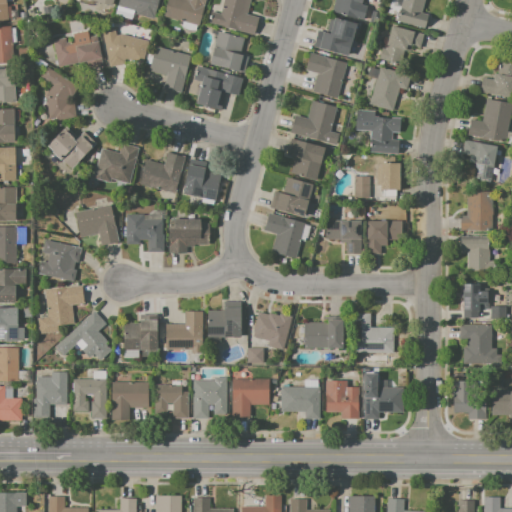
[(0,0),(6,0),(7,6),(10,6),(12,19),(0,20),(0,0)]
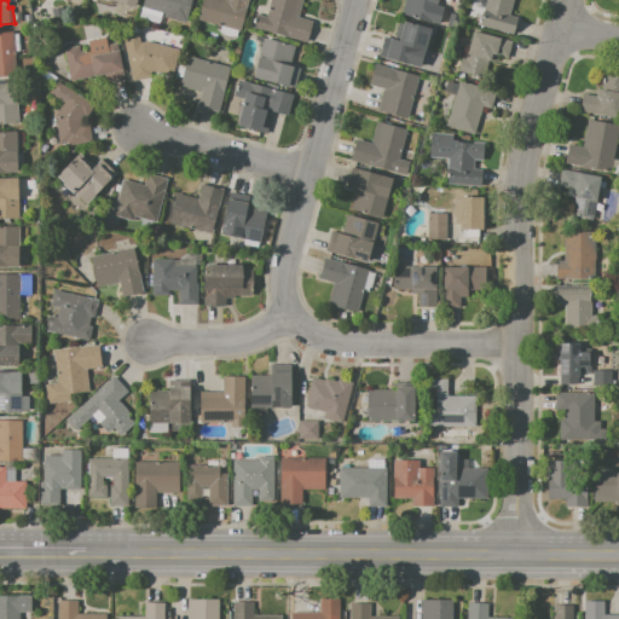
[(143,0),(191,0),(185,23),(165,17),(165,13),(142,7),(143,0)]
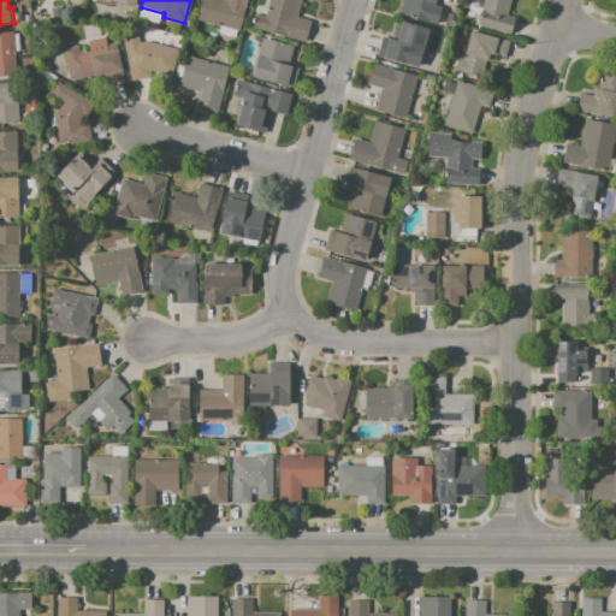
[(246,0),(238,30),(196,21),(200,0),(246,0)]
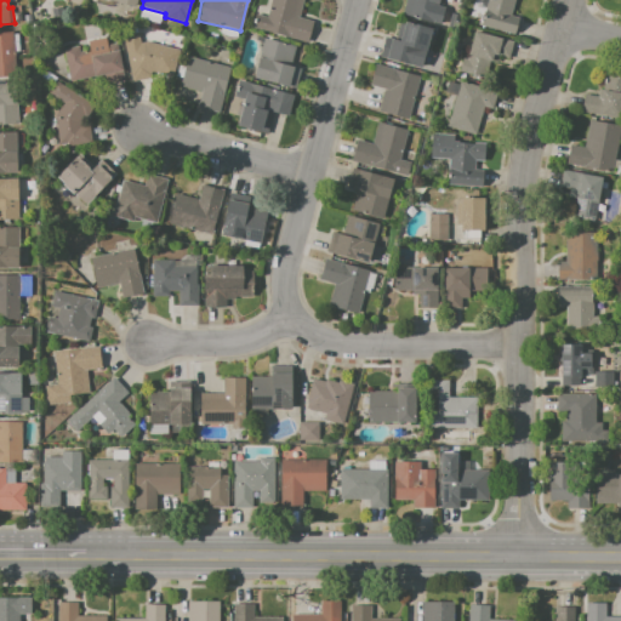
[(271,0),(303,0),(300,17),(313,21),(307,43),(251,28),(256,13),(267,17),(271,0)]
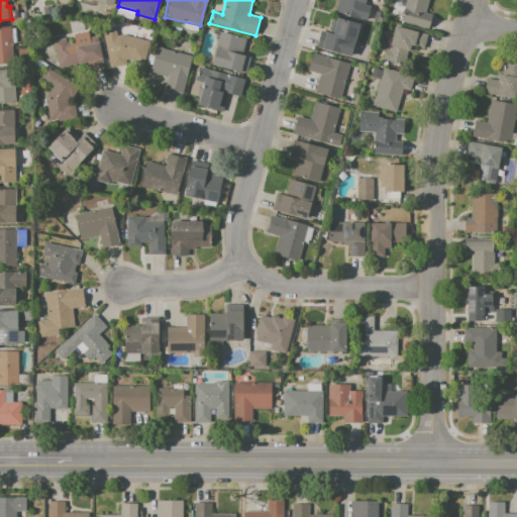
[(371,0),(369,8),(377,10),(373,23),(338,14),(342,0),(371,0)]
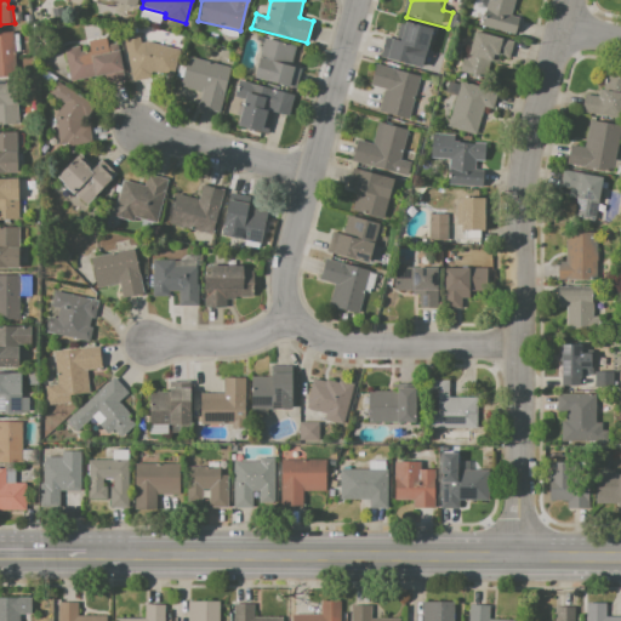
[(514,0),(511,15),(520,18),(516,35),(482,26),(486,10),(484,9),(486,0),(514,0)]
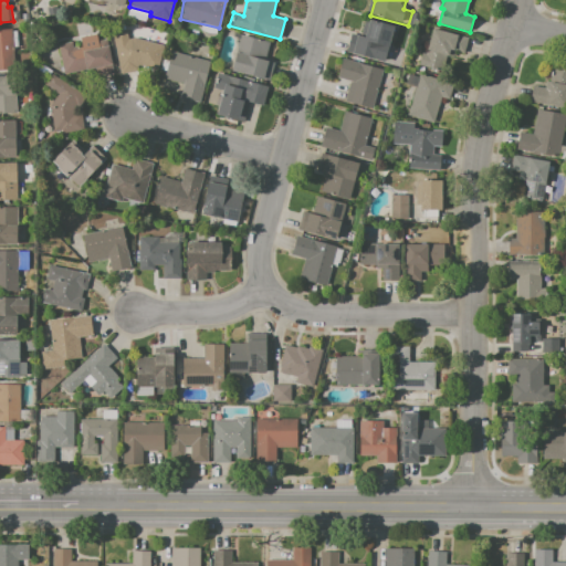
[(346,51),(384,62),(394,27),(369,20),(365,37),(352,33),(346,51)]
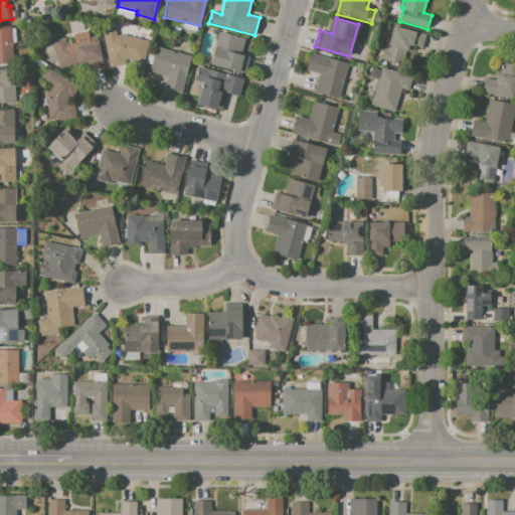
[(0,26),(11,26),(13,62),(0,63),(0,26)]
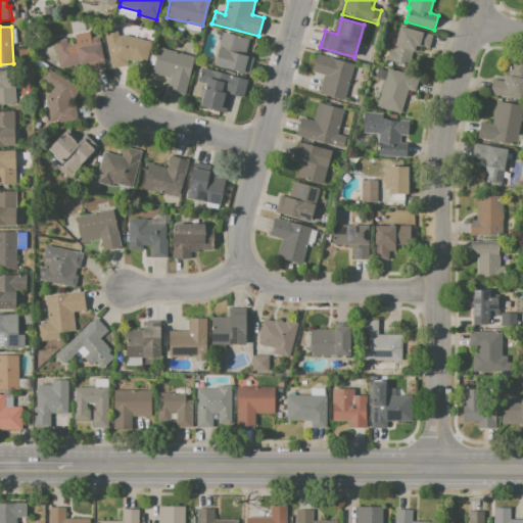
[(104,29),(111,68),(129,64),(128,59),(130,59),(146,63),(152,42),(124,35),(119,36),(115,27),(104,29)]
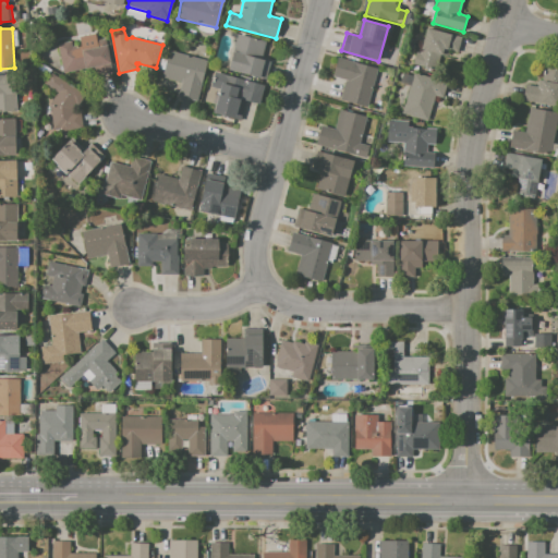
[(461,37),(457,53),(444,50),(443,56),(438,55),(434,69),(412,63),(415,52),(419,53),(426,28),(449,34),(461,37)]
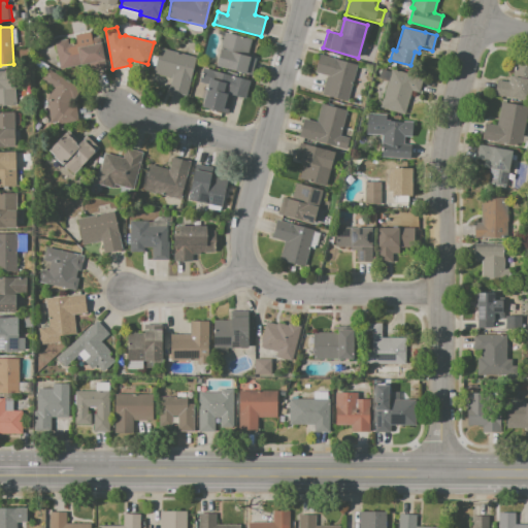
[(224,32),(252,39),(248,56),(256,58),(251,74),(216,65),(224,32)]
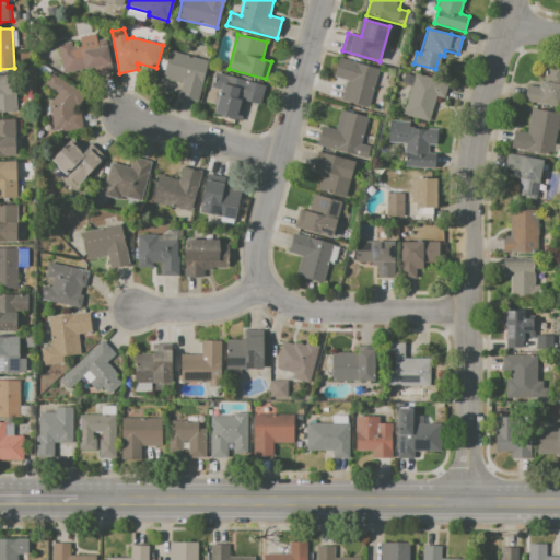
[(58,44),(63,73),(88,69),(88,71),(100,69),(101,74),(113,72),(107,46),(84,49),(84,44),(72,46),(71,42),(58,44)]
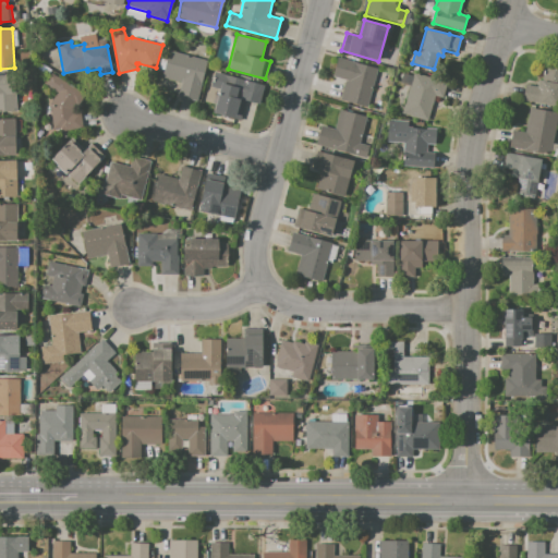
[(169,50),(207,61),(196,101),(178,96),(181,83),(167,79),(169,71),(164,70),(169,50)]
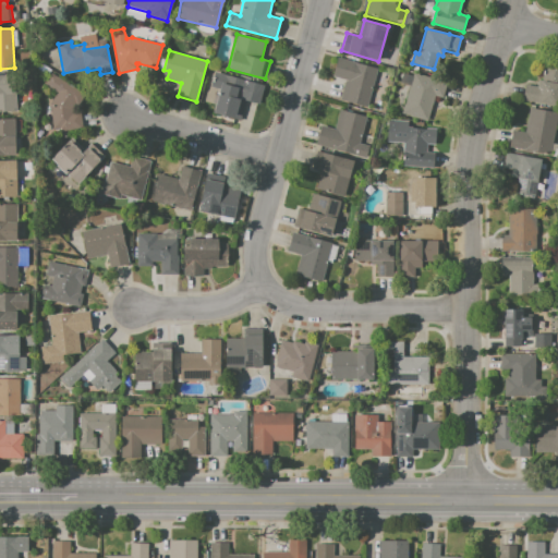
[(378,69),(366,108),(340,100),(346,80),(332,76),(338,57),(378,69)]
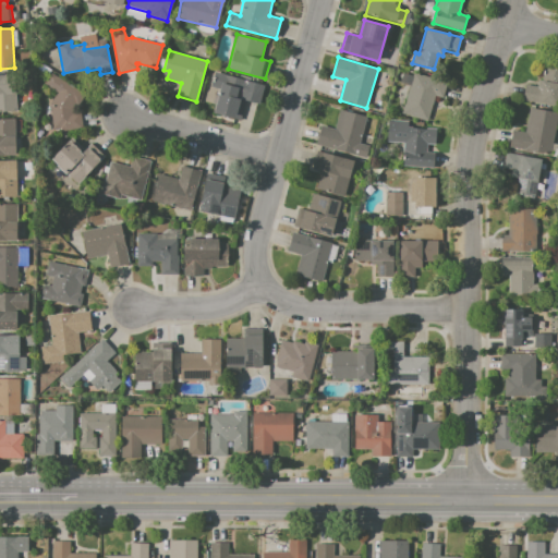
[(544,65),(557,68),(557,101),(557,107),(522,100),(525,84),(537,86),(538,80),(542,81),(544,65)]
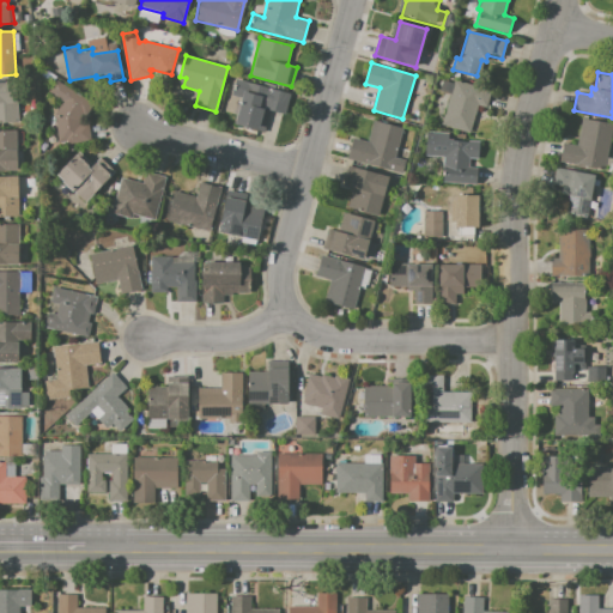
[(238,78),(290,93),(284,114),(269,109),(262,132),(235,123),(242,98),(232,96),(238,78)]
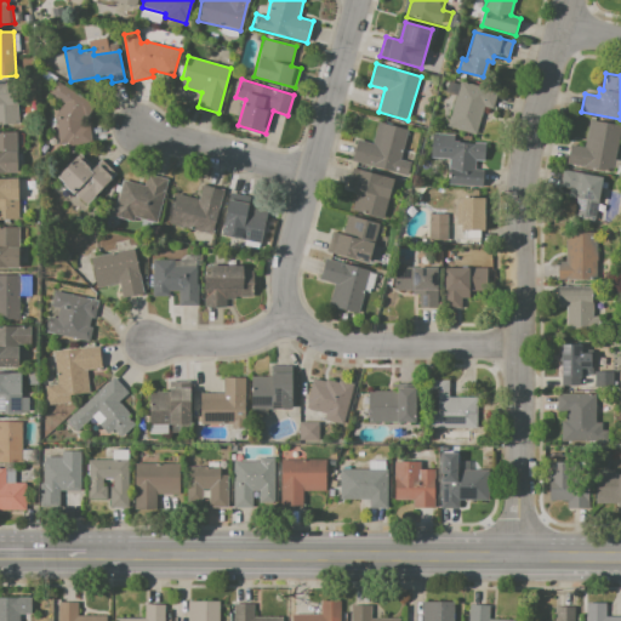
[(56,80),(95,104),(86,117),(83,114),(79,120),(80,125),(90,125),(91,142),(70,146),(69,141),(60,141),(55,115),(63,102),(49,93),(56,80)]
